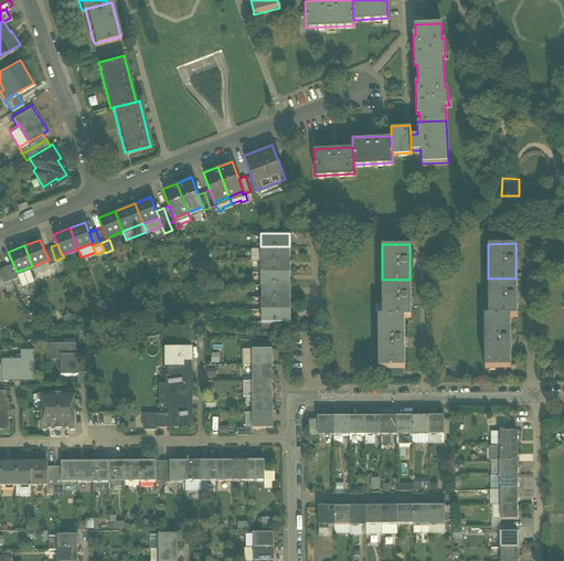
[(48,264),(55,261),(51,246),(44,250),(49,260),(46,261),(48,264)]
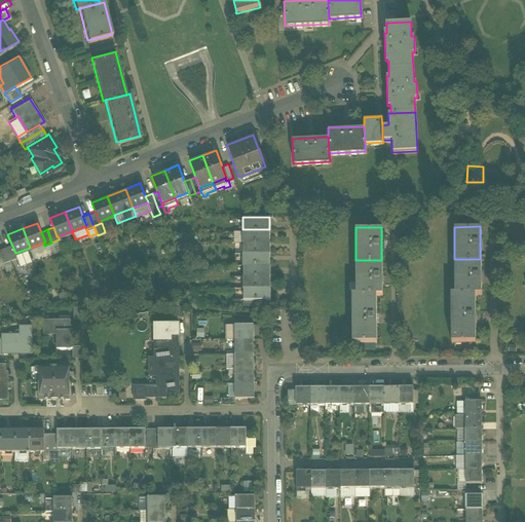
[(233,240),(241,240),(241,229),(234,229),(234,237),(233,237),(233,240)]
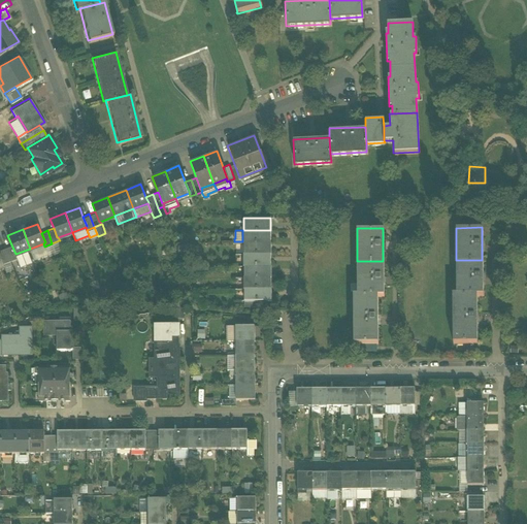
[(242,241),(243,241),(270,241),(269,230),(243,230),(242,230),(242,241)]
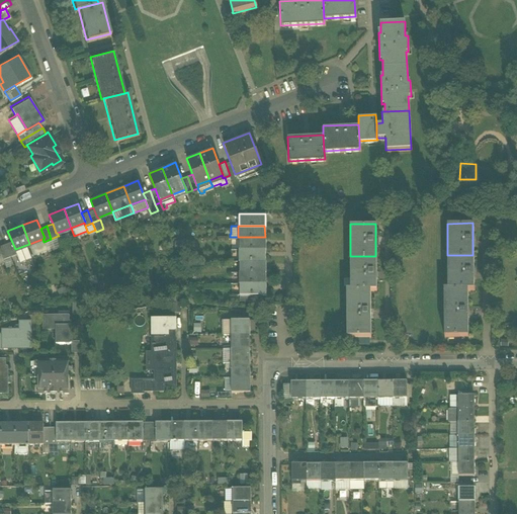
[(51,239),(55,247),(61,245),(58,236),(51,239)]
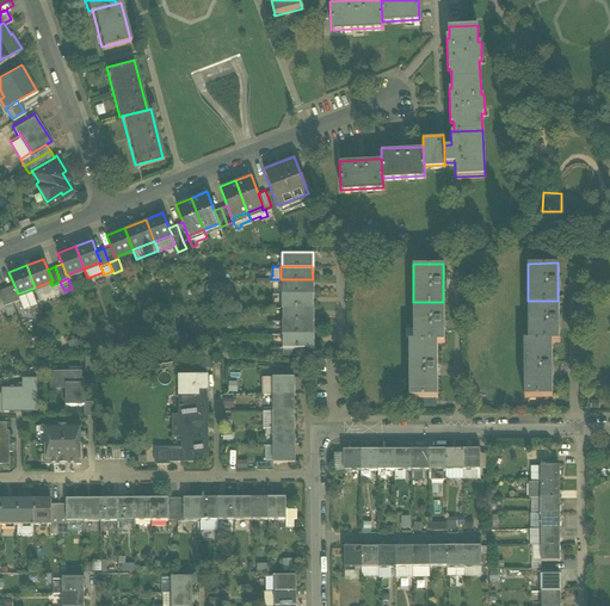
[(282,279),(282,292),(313,292),(313,279),(282,279)]
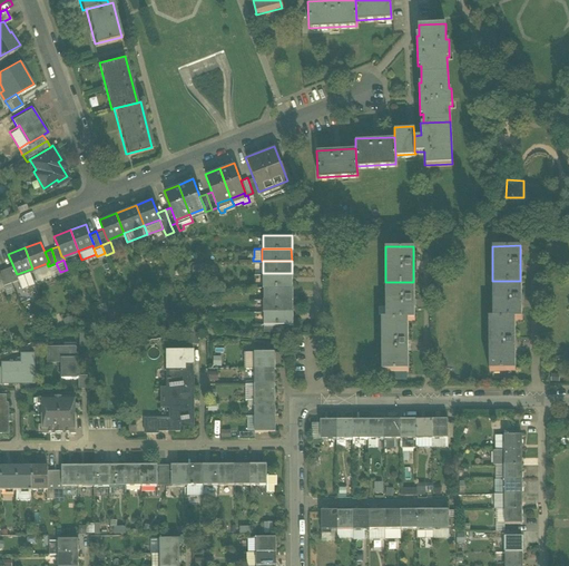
[(47,263),(32,269),(37,280),(51,274),(48,266),(47,263)]
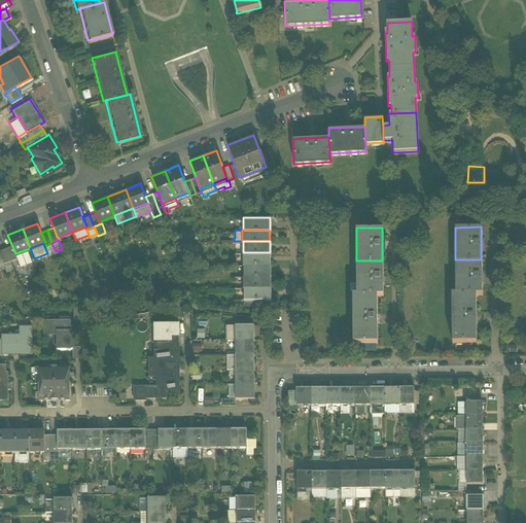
[(44,246),(47,253),(48,254),(56,251),(51,243),(44,246)]
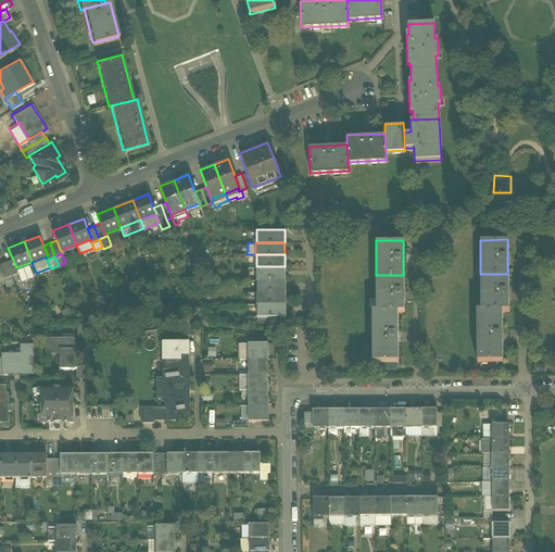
[(12,258),(5,261),(10,274),(17,271),(19,271),(16,267),(12,258)]
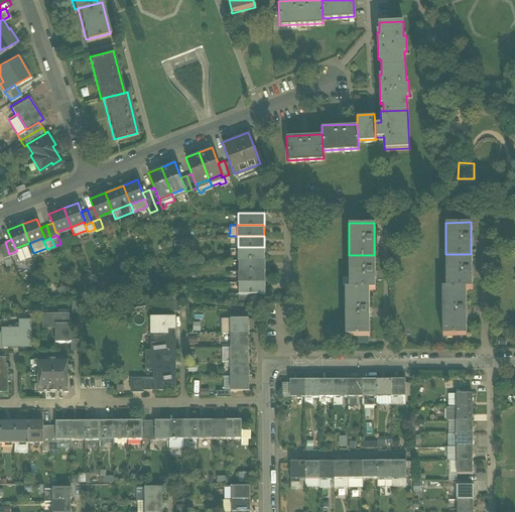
[(2,257),(9,254),(5,242),(0,244),(0,248),(1,251),(0,251),(2,257)]
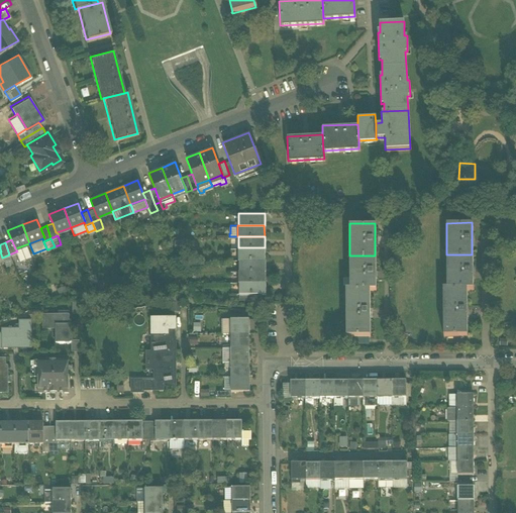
[(15,248),(17,251),(16,251),(19,260),(31,255),(26,244),(15,248)]
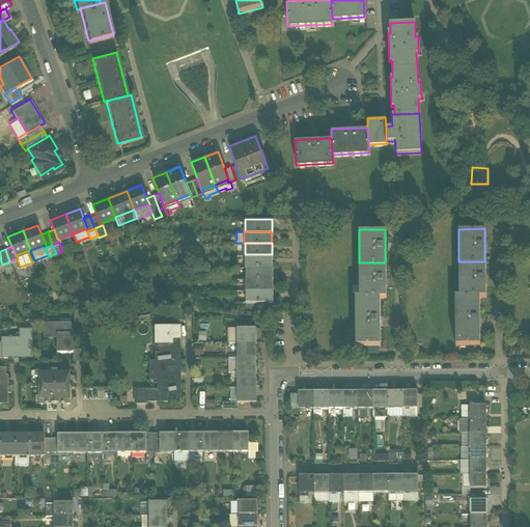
[(244,267),(245,267),(272,266),(272,254),(245,254),(244,254),(244,267)]
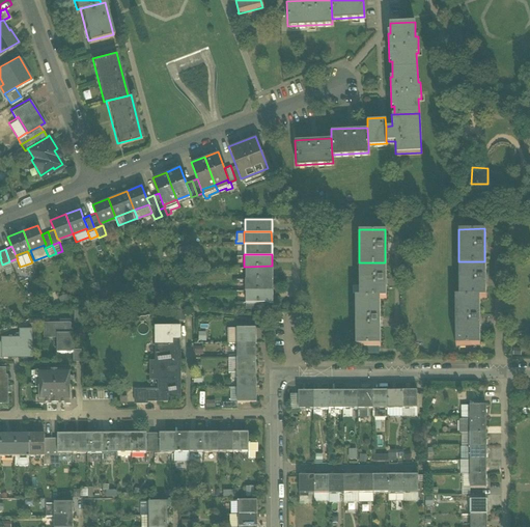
[(2,265),(4,268),(6,273),(14,270),(9,261),(2,265)]
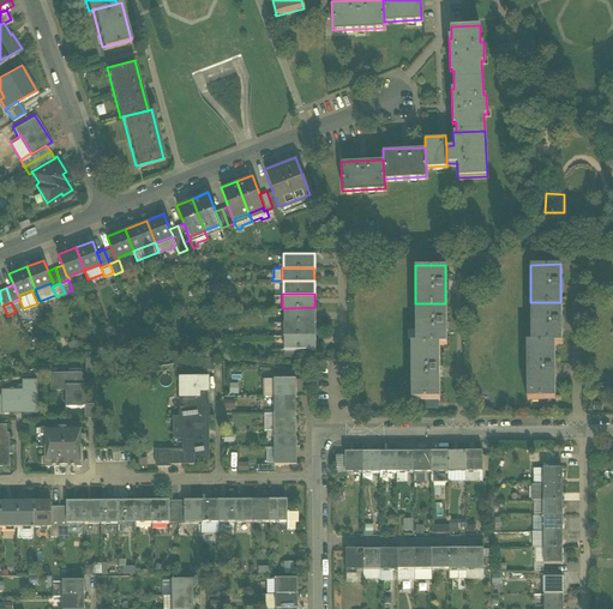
[(530,302),(530,341),(553,341),(560,341),(560,302),(530,302)]
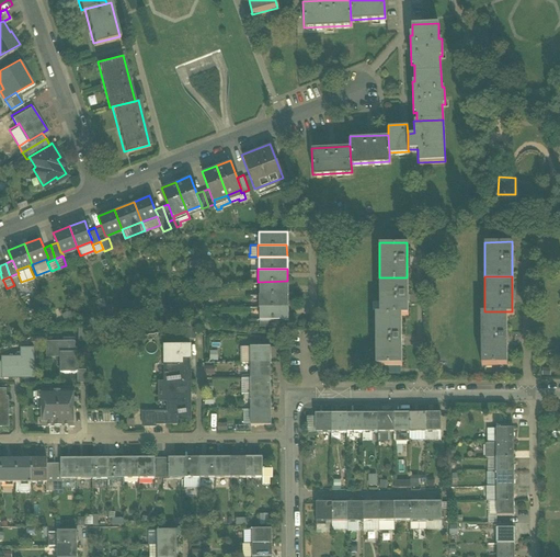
[(379,277),(379,313),(401,313),(408,313),(407,277),(379,277)]
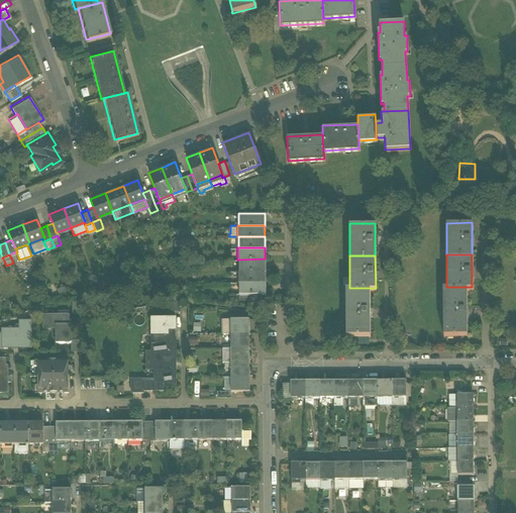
[(238,260),(238,271),(265,271),(265,270),(265,259),(238,260)]
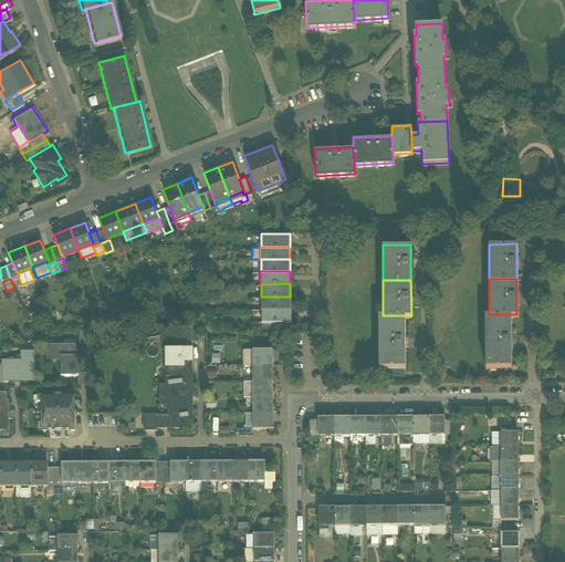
[(261,309),(290,308),(290,297),(261,297),(260,297),(261,309)]
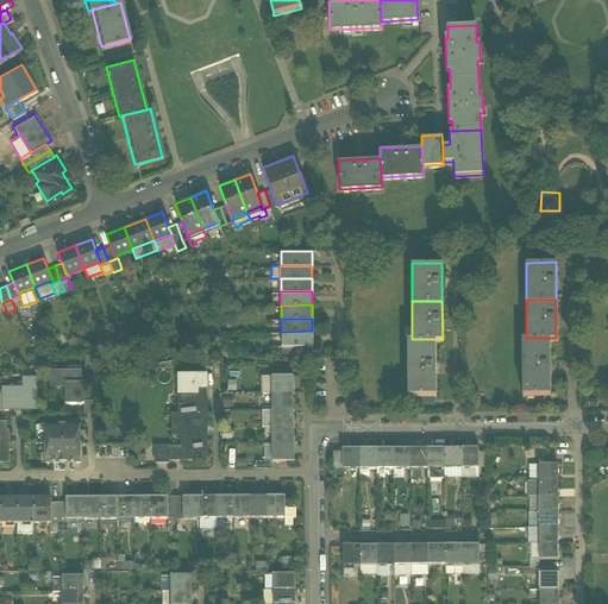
[(113,331),(117,345),(127,343),(124,327),(113,331)]
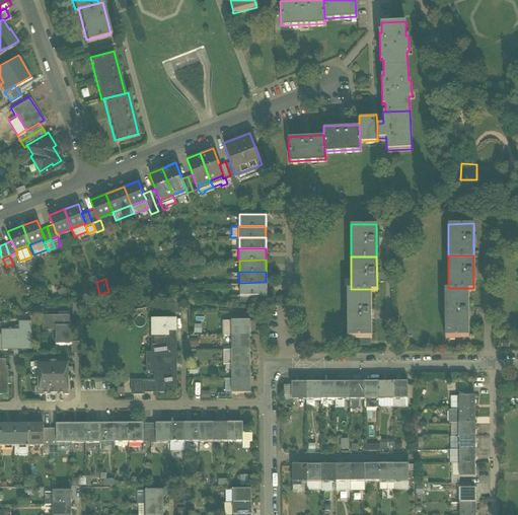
[(266,282),(239,283),(239,294),(247,294),(266,294),(266,282)]
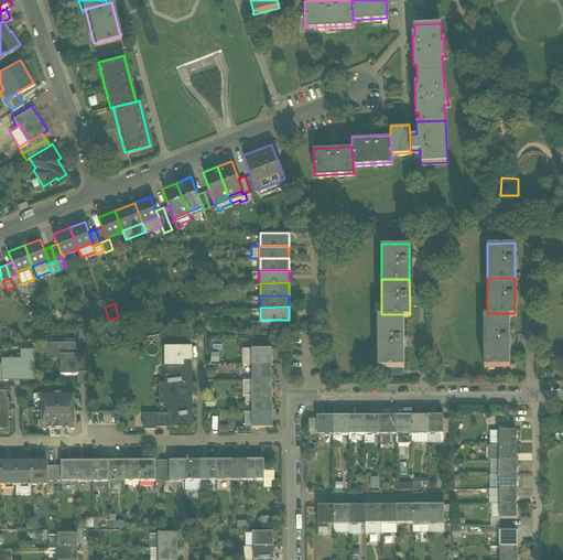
[(61,313),(64,320),(73,316),(71,309),(61,313)]
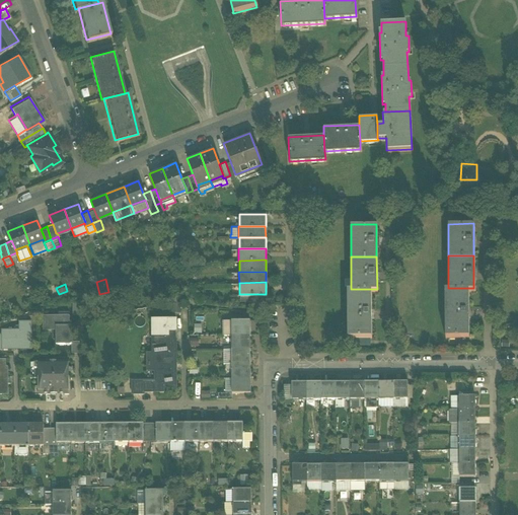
[(468,335),(467,288),(448,288),(444,288),(445,336),(468,335)]
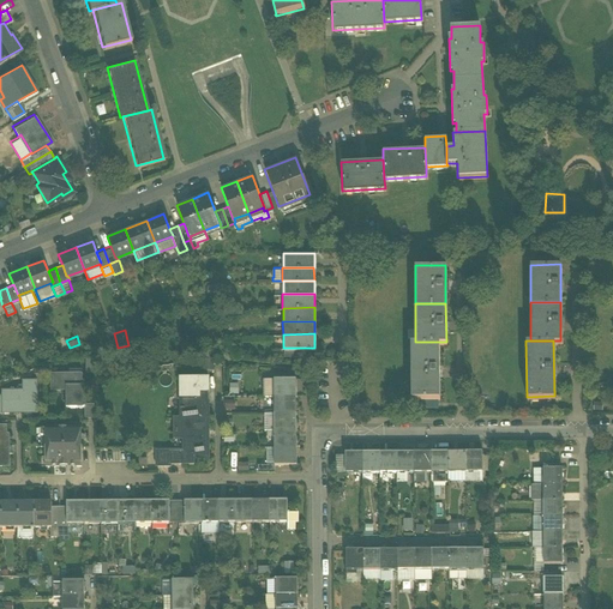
[(43,349),(49,356),(58,349),(50,342),(43,349)]
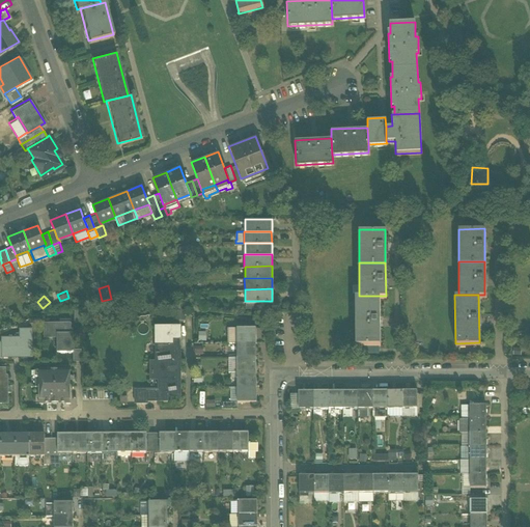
[(380,343),(380,296),(359,296),(356,296),(356,343),(380,343)]
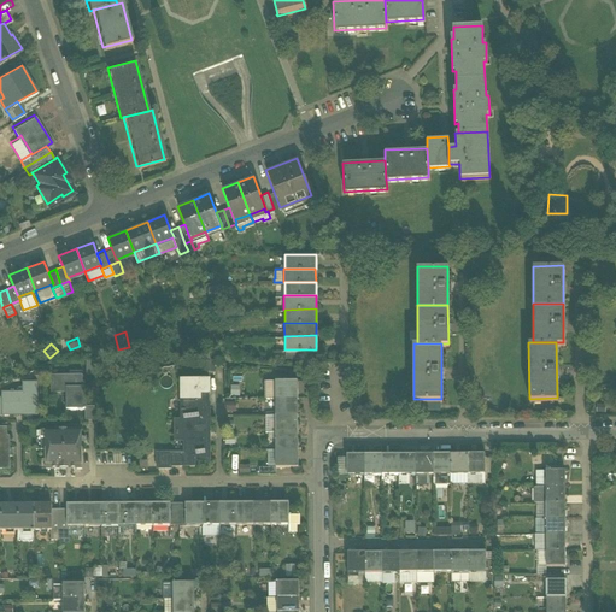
[(215,357),(203,357),(203,370),(215,370),(215,357)]
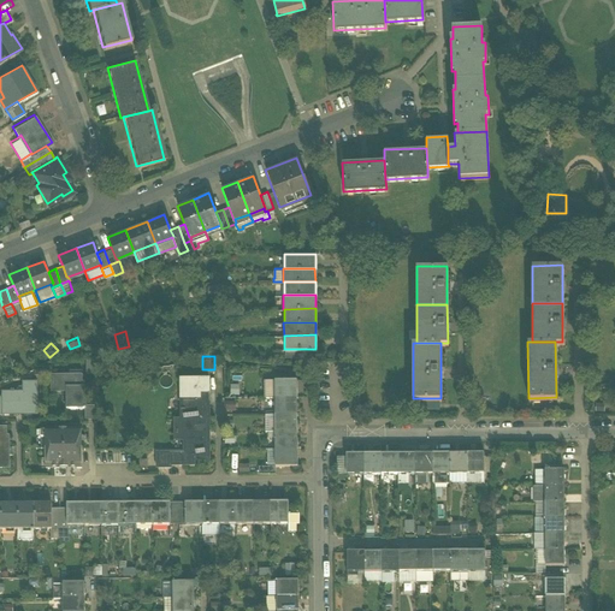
[(66,405),(84,405),(84,384),(82,384),(82,372),(51,372),(51,386),(66,385),(66,405)]
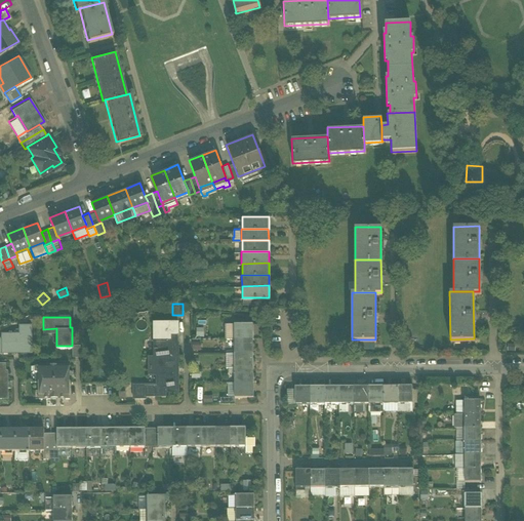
[(153,331),(153,336),(163,336),(163,331),(176,331),(176,332),(177,332),(177,320),(153,320),(153,331)]
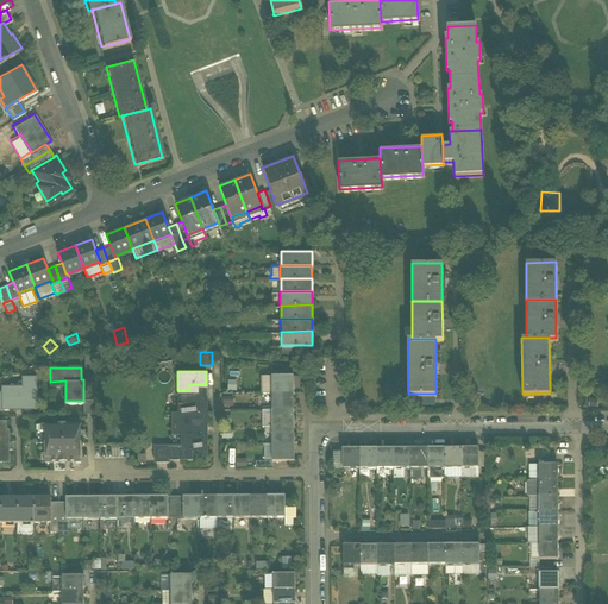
[(271,390),(271,373),(259,373),(259,390),(271,390)]
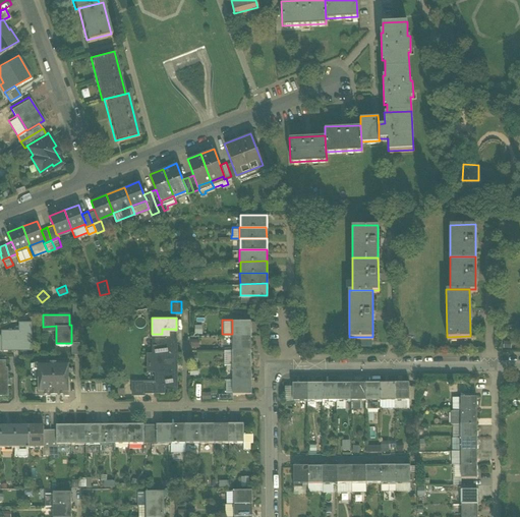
[(232,320),(232,334),(250,334),(250,320),(232,320)]
